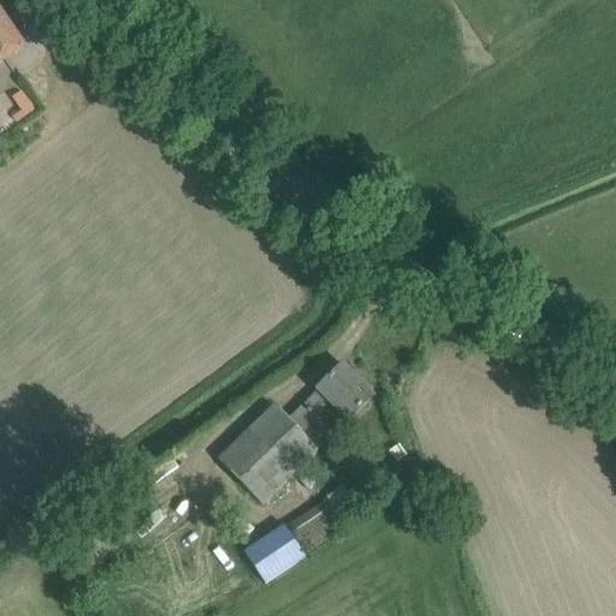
[(0,61),(4,59),(24,46),(0,11),(0,61)]
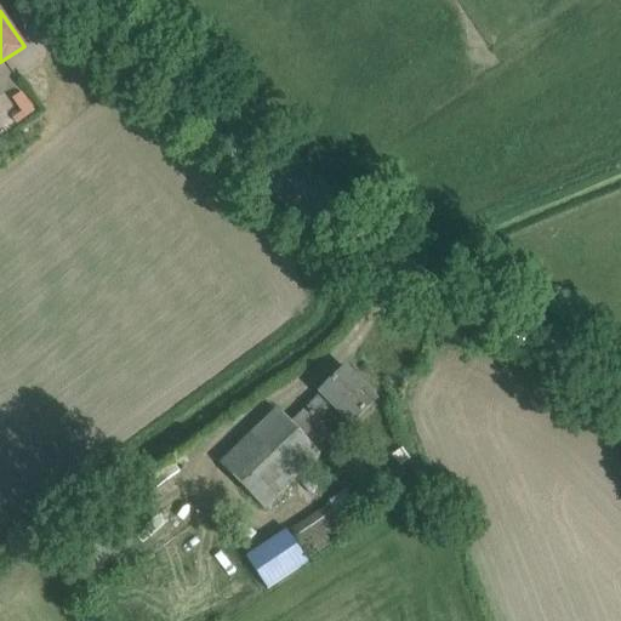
[(351,425),(358,417),(375,400),(345,369),(320,393),(322,393),(290,423),(275,409),(220,463),(265,508),(335,440),(317,422),(334,406),(351,425)]
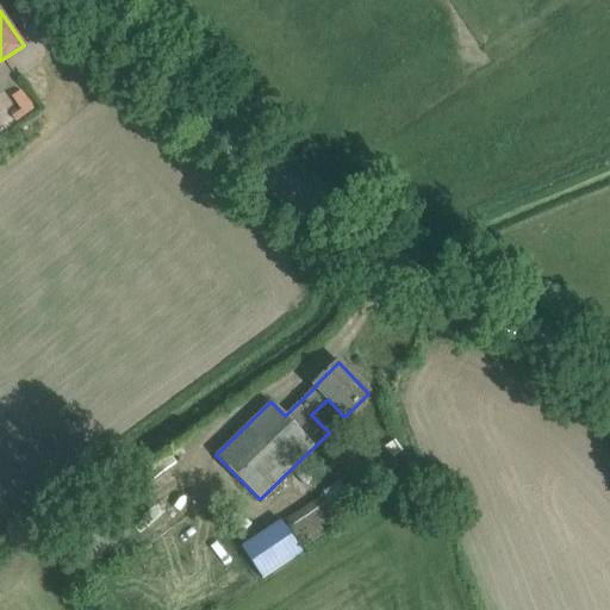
[(399,467),(393,459),(383,446),(324,491),(337,512),(399,467)]
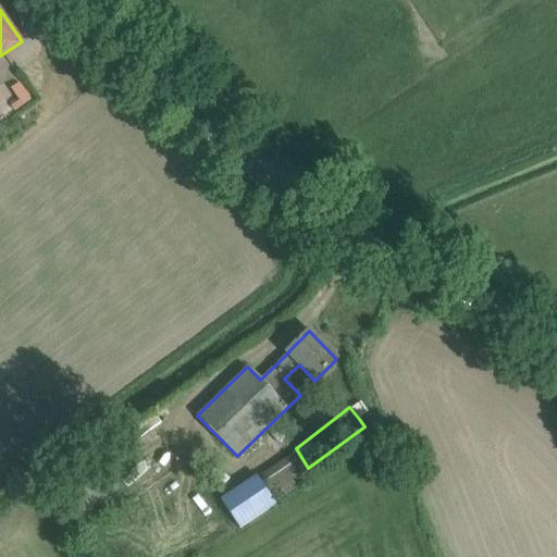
[(296,450),(261,474),(277,499),(313,475),(296,450)]
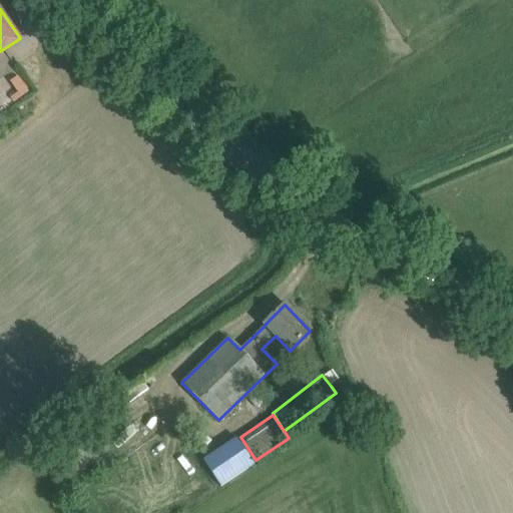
[(222,487),(254,464),(235,436),(203,459),(222,487)]
